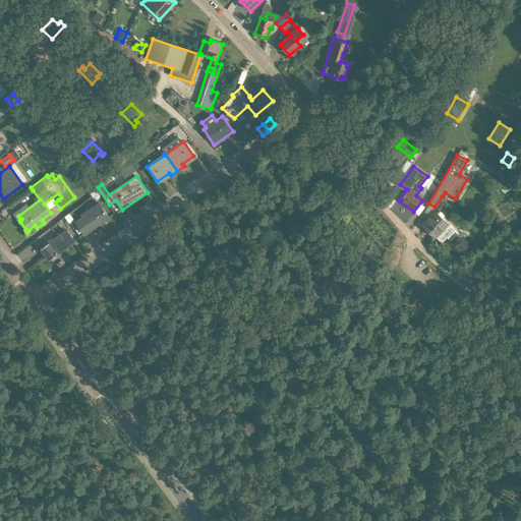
[(85,234),(109,218),(99,204),(92,209),(93,211),(76,222),(85,234)]
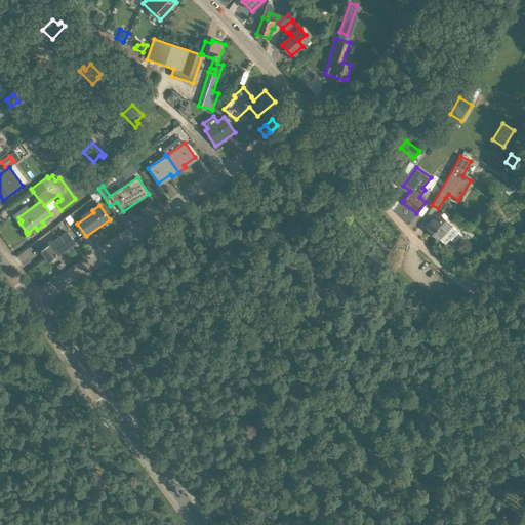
[(452,226),(448,221),(443,217),(441,219),(436,215),(426,227),(439,240),(440,239),(446,245),(451,240),(455,244),(462,236),(452,226)]
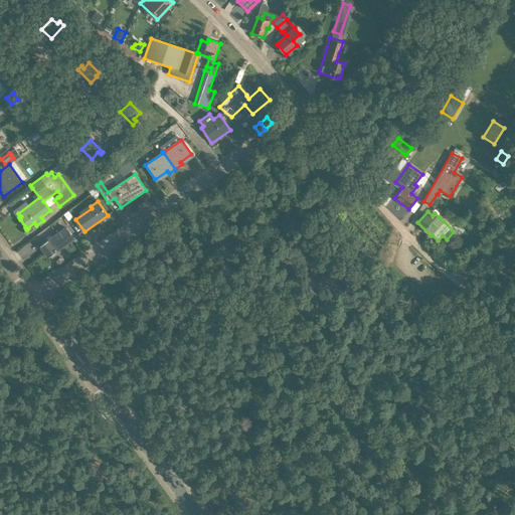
[(73,238),(65,227),(40,245),(41,247),(40,247),(44,252),(44,251),(49,258),(56,251),(56,250),(66,242),(67,243),(73,238)]
